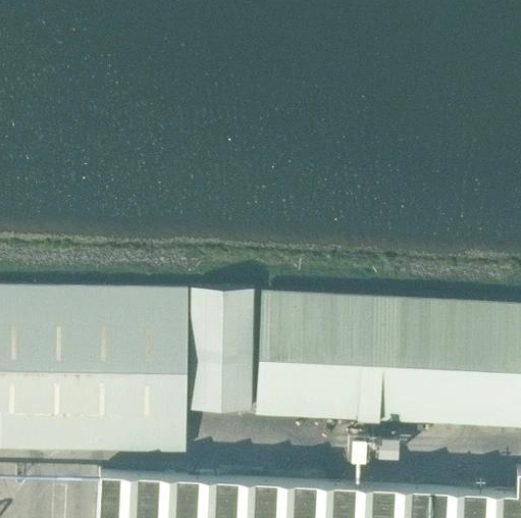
[(0,449),(186,452),(188,289),(0,286),(0,449)]
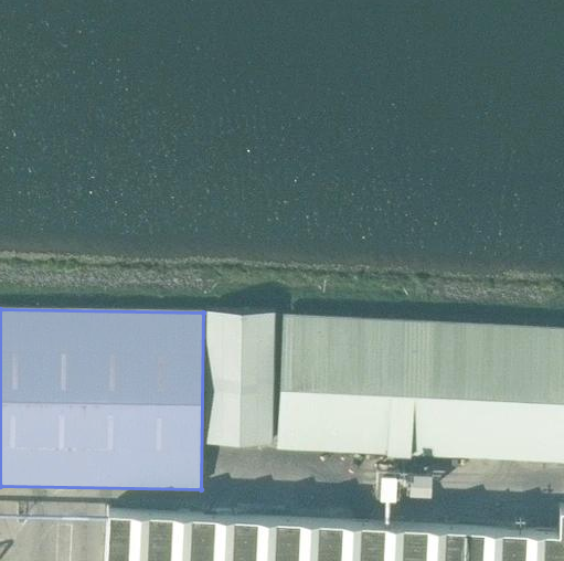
[(205,443),(273,444),(275,313),(208,311),(205,443)]
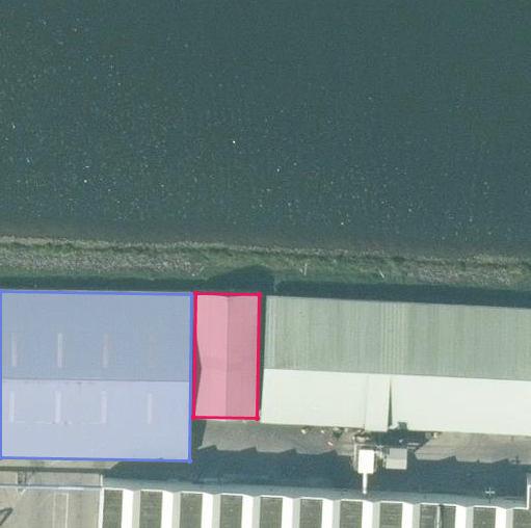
[(261,422),(530,434),(530,309),(265,297),(261,422)]
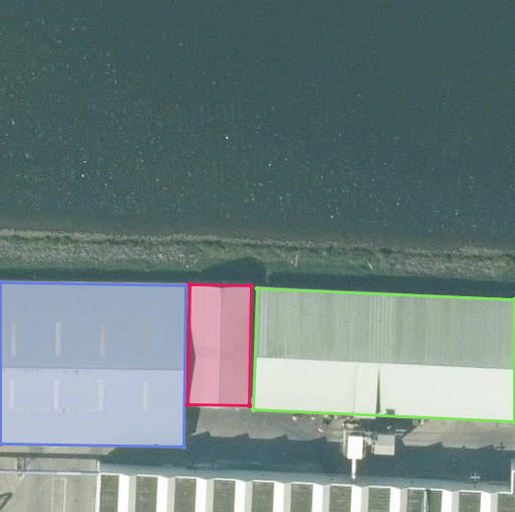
[(424,483),(422,511),(514,511),(514,464),(510,464),(508,488),(424,483)]
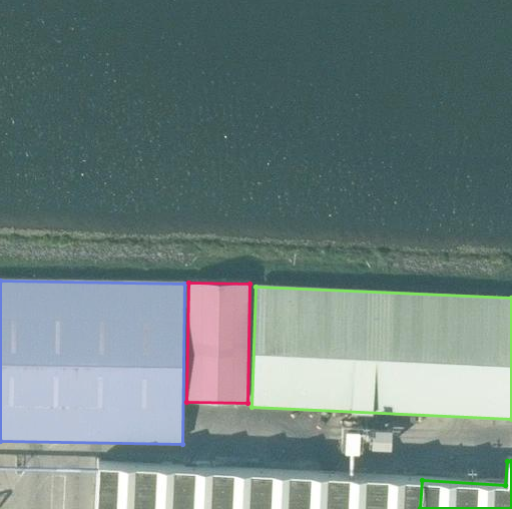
[(100,463),(97,508),(420,508),(422,480),(304,475),(100,463)]
